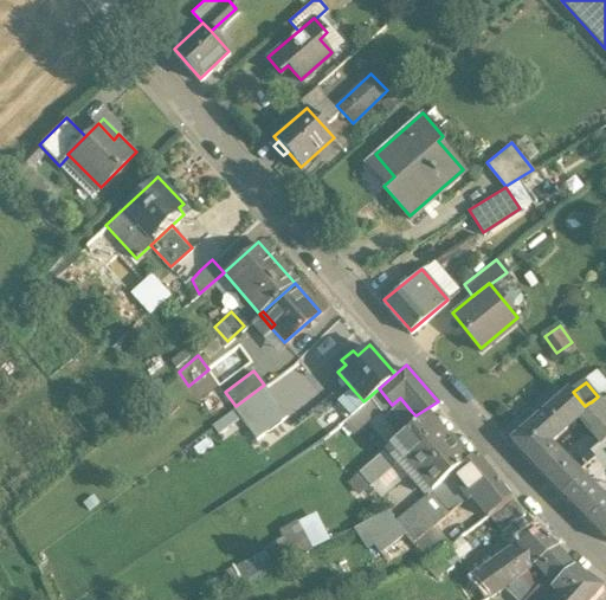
[(256,436),(287,415),(264,385),(236,406),(256,436)]
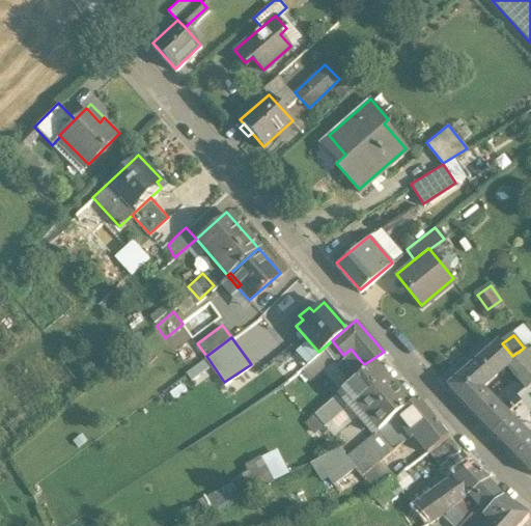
[(498,339),(478,356),(493,374),(498,369),(512,356),(502,343),(498,339)]
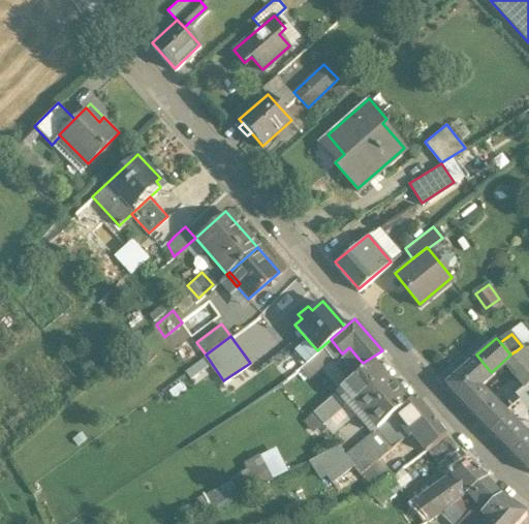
[(342,353),(331,339),(322,346),(330,353),(335,360),(342,353)]
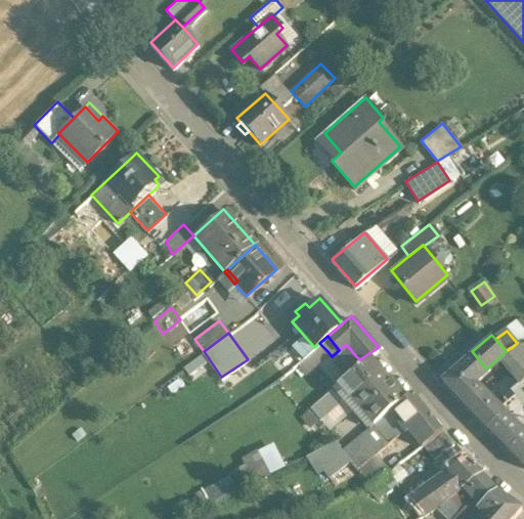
[(302,358),(304,356),(314,347),(306,338),(293,349),(302,358)]
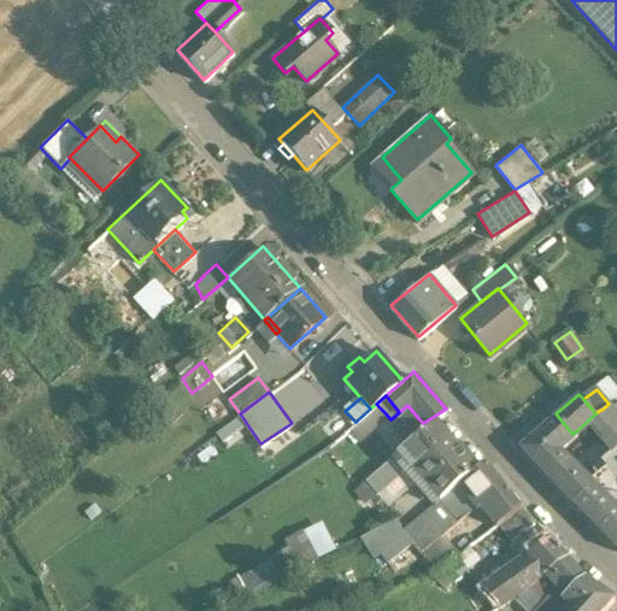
[(616,401),(611,407),(609,404),(601,410),(600,410),(595,413),(579,429),(595,450),(601,457),(616,444),(616,401)]
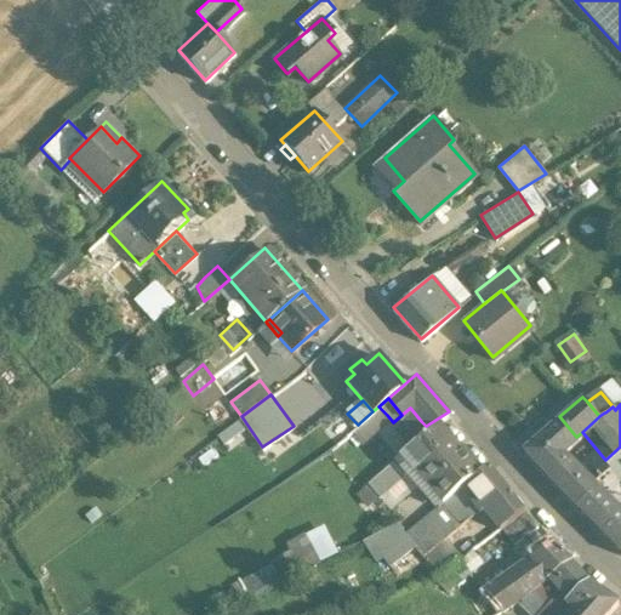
[(372,411),(360,422),(369,431),(387,415),(379,406),(372,411)]
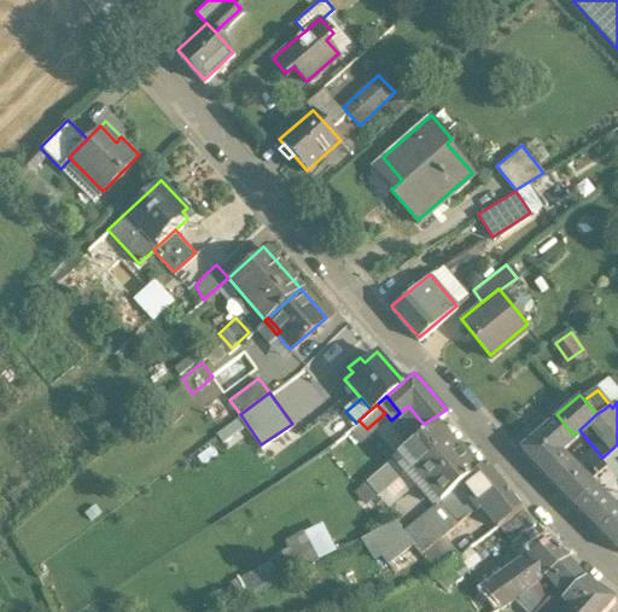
[(400,413),(391,420),(403,433),(419,419),(408,406),(400,413)]
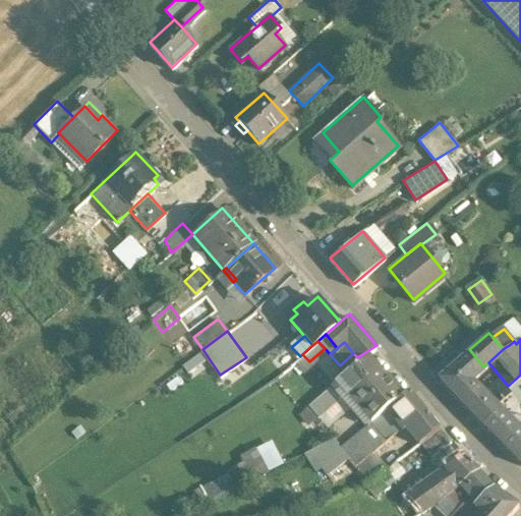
[(469,349),(439,376),(457,395),(471,380),(483,366),(469,349)]
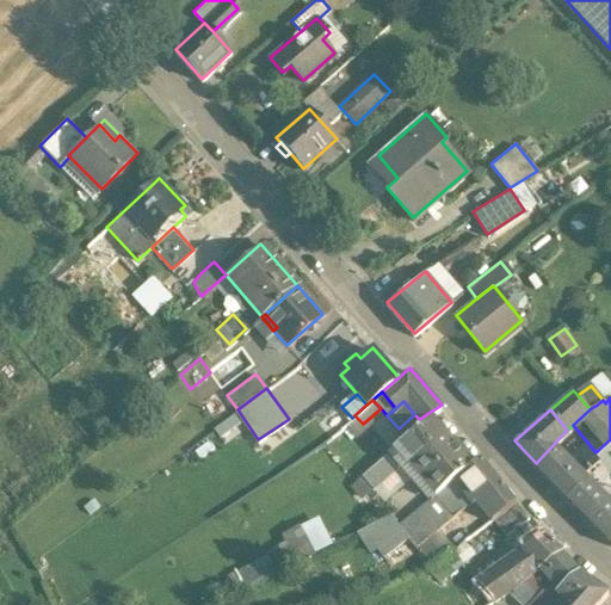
[(240,421),(240,420),(234,412),(214,427),(221,436),(240,421)]
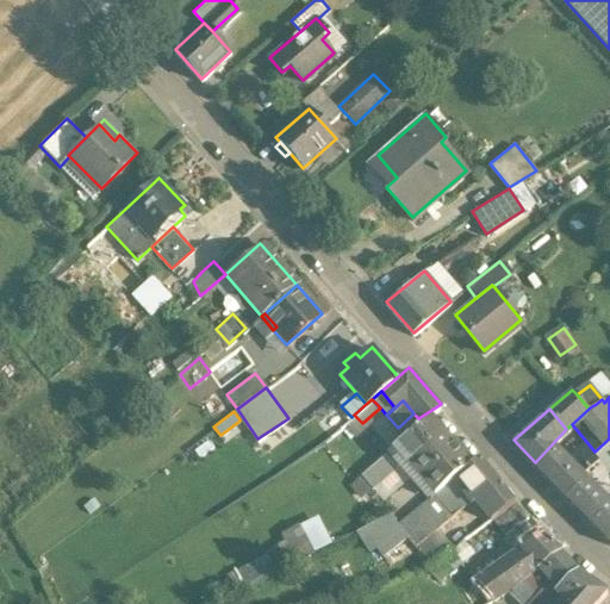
[(430,412),(394,443),(424,479),(461,449),(430,412)]
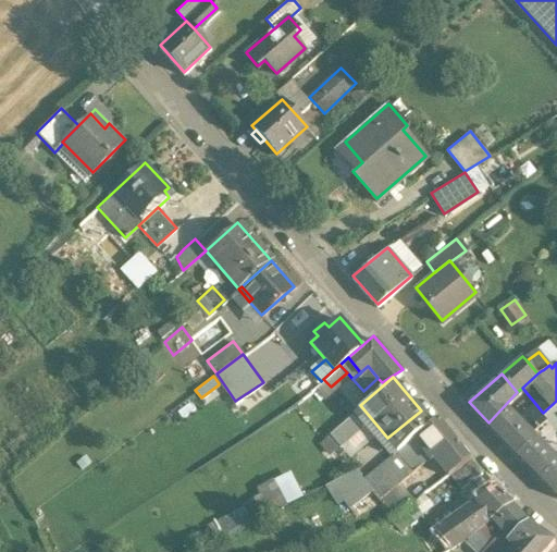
[(556,401),(543,413),(542,414),(546,418),(553,426),(556,421),(556,401)]
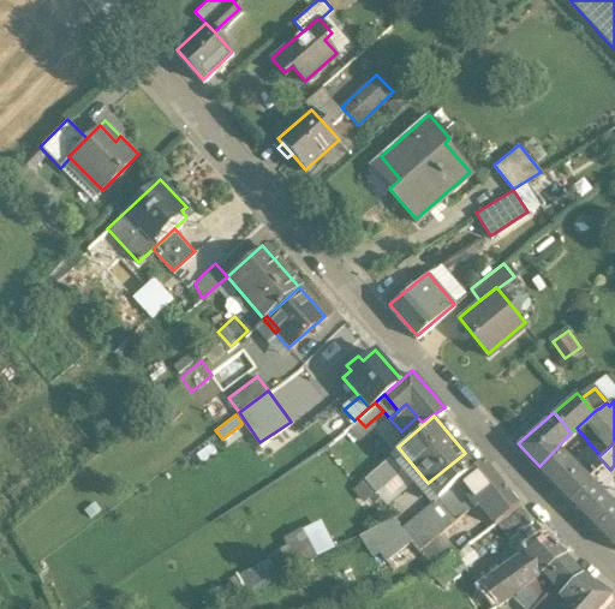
[(573,465),(556,448),(539,466),(571,499),(591,483),(585,477),(573,465)]
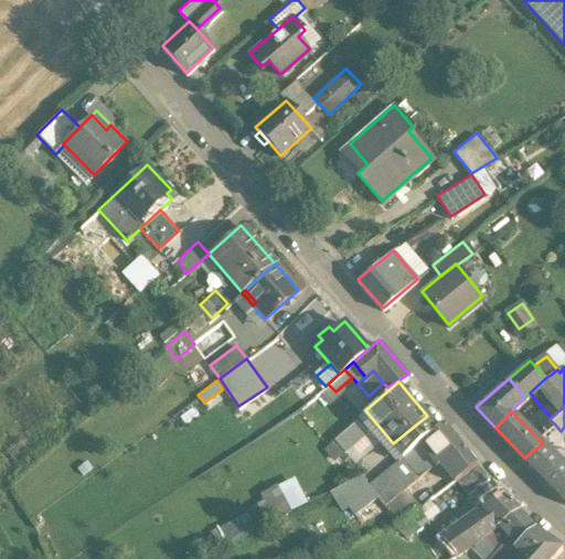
[(545,411),(526,427),(537,438),(554,423),(550,419),(551,418),(545,411)]
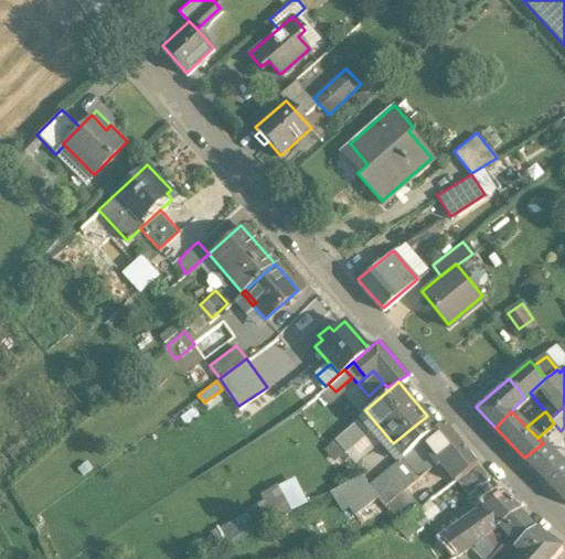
[(427,416),(393,443),(402,453),(436,426),(427,416)]
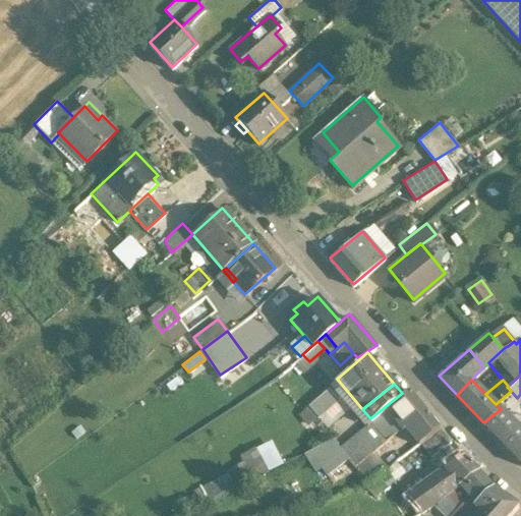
[(408,390),(386,408),(400,426),(408,419),(414,427),(430,416),(408,390)]
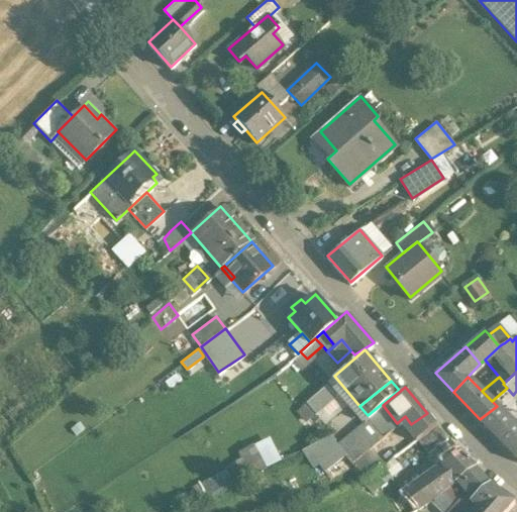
[(507,388),(492,401),(497,406),(501,410),(514,397),(513,395),(507,388)]
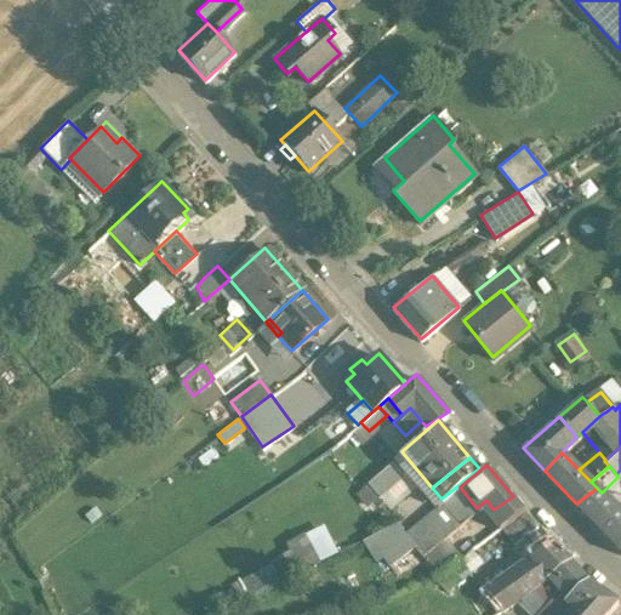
[(620,512),(602,493),(597,488),(576,504),(610,537),(620,524),(620,512)]
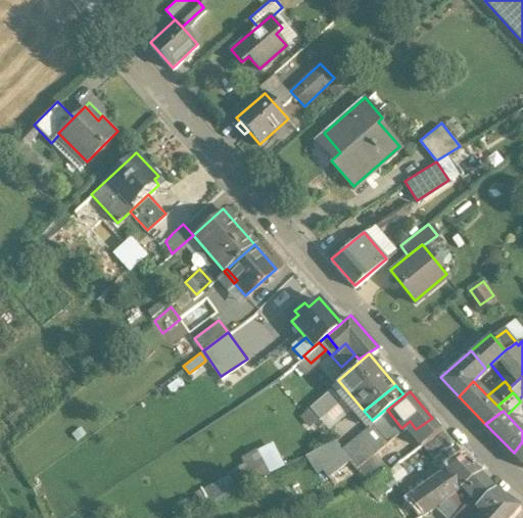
[(432,418),(416,429),(425,438),(440,428),(432,418)]
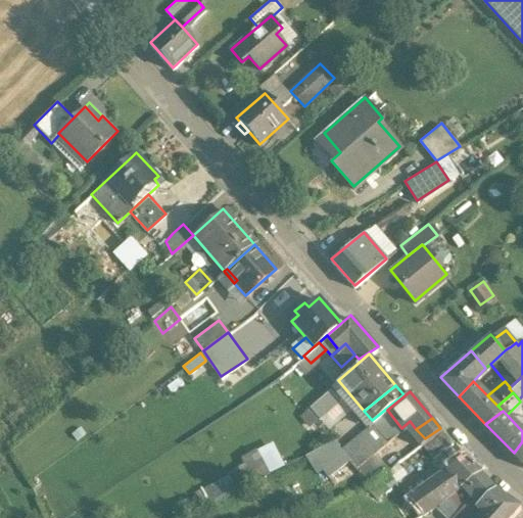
[(341,450),(354,467),(384,443),(367,425),(341,450)]
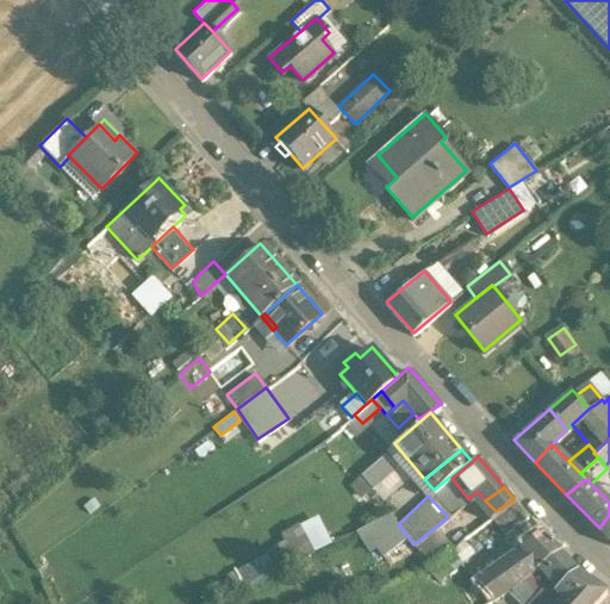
[(515,498),(514,499),(496,511),(487,518),(515,550),(543,531),(515,498)]
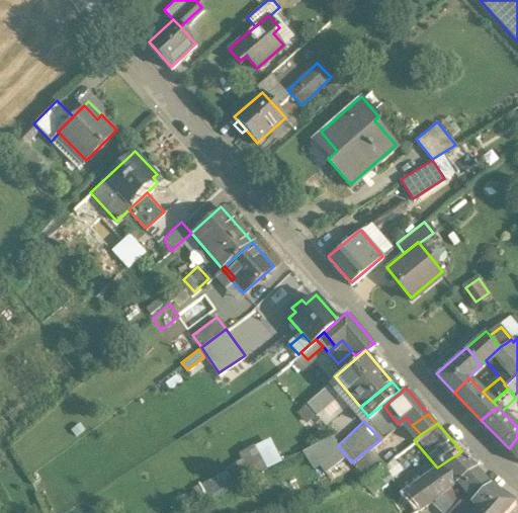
[(301,450),(315,467),(319,464),(325,471),(345,455),(329,435),(301,450)]
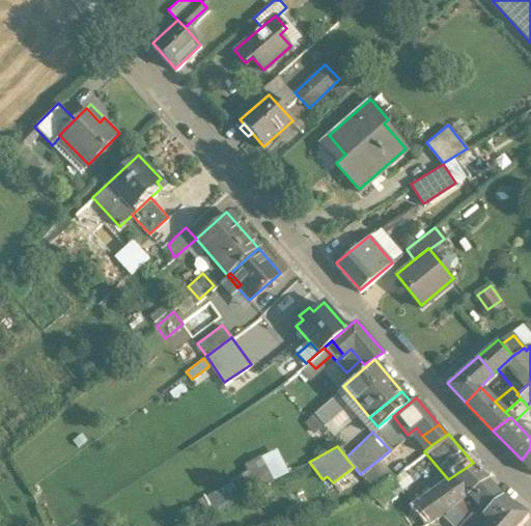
[(530,448),(522,460),(530,469),(530,448)]
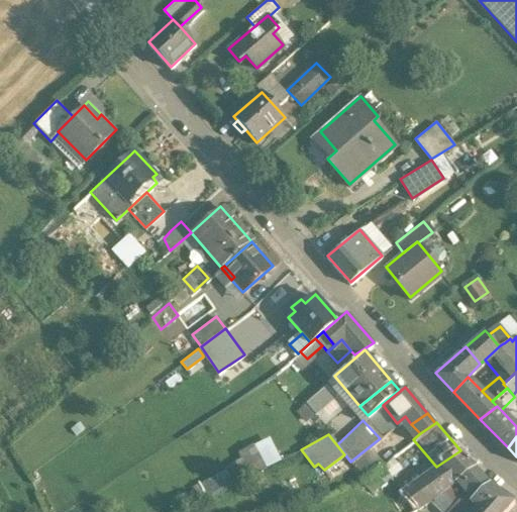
[(202,500),(280,459),(269,437),(240,451),(242,459),(193,484),(202,500)]
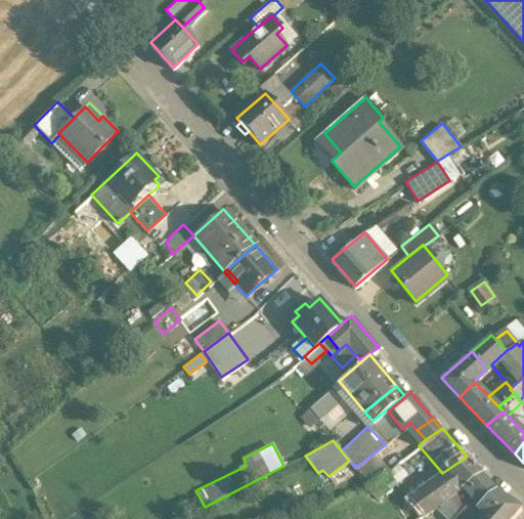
[(374,455),(348,477),(358,488),(376,479),(387,470),(399,460),(401,458),(393,447),(378,459),(374,455)]
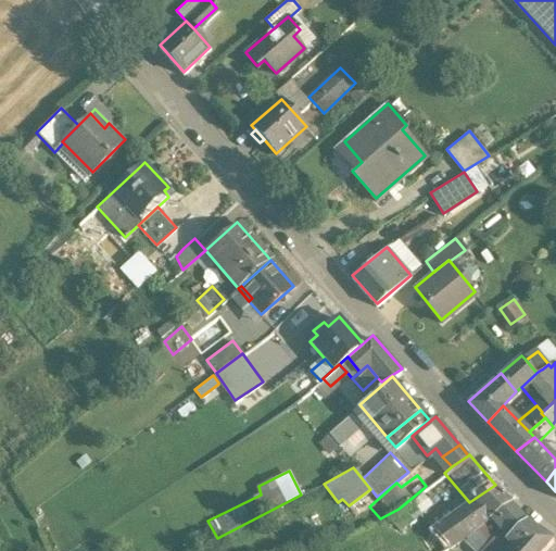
[(469,502),(450,514),(446,517),(452,524),(455,521),(465,533),(489,515),(509,501),(495,485),(469,502)]
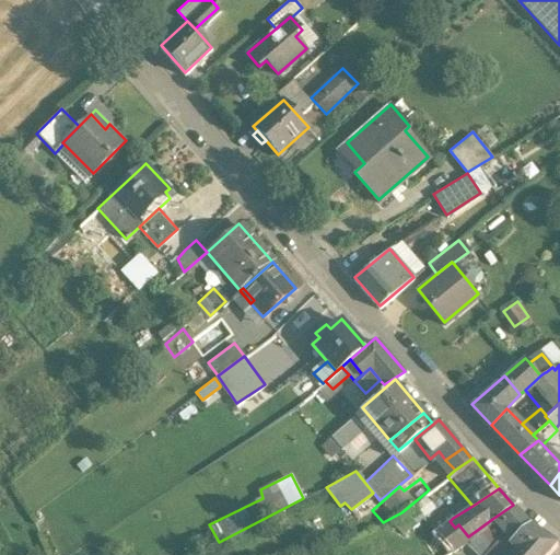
[(427,492),(413,503),(432,527),(448,513),(427,492)]
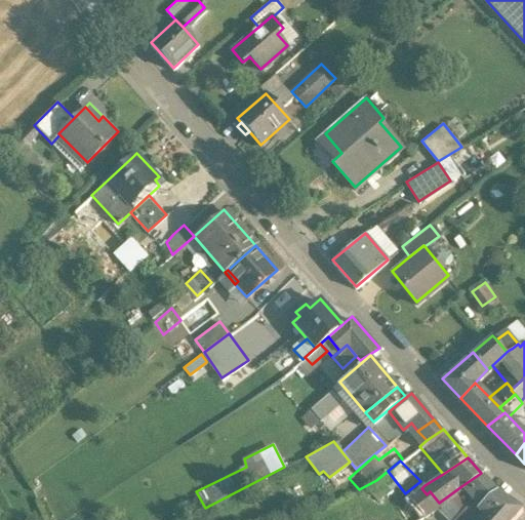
[(496,489),(481,473),(461,486),(480,507),(484,503),(490,511),(481,519),(509,519),(521,507),(496,489)]
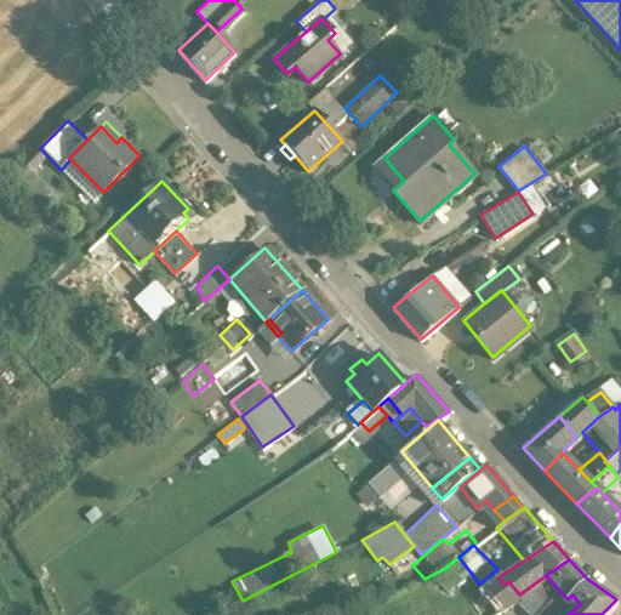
[(497,569),(479,584),(478,585),(495,609),(519,594),(508,581),(505,585),(499,578),(502,574),(497,569)]
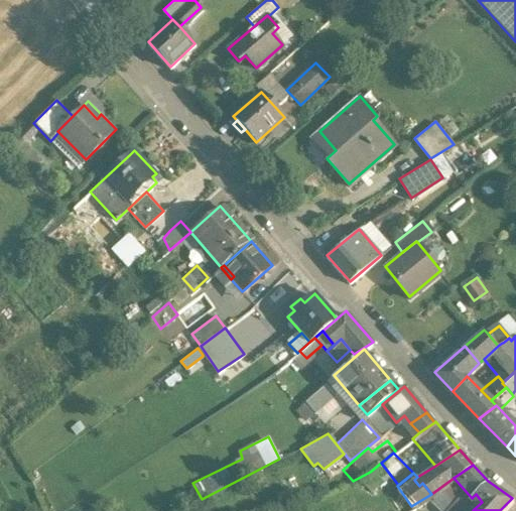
[(454,478),(431,494),(447,510),(473,510),(482,502),(476,494),(472,498),(454,478)]
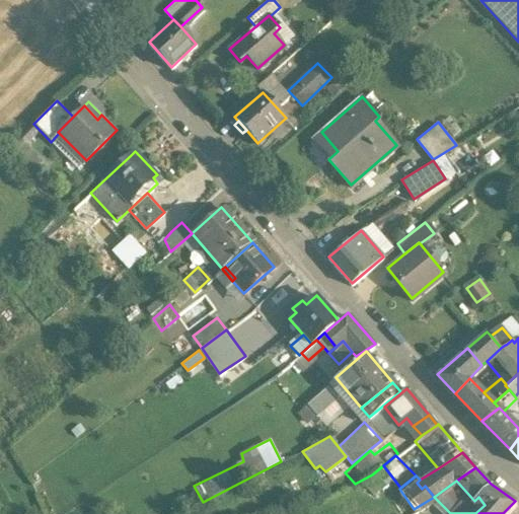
[(61,512),(76,503),(69,492),(54,501),(61,512)]
